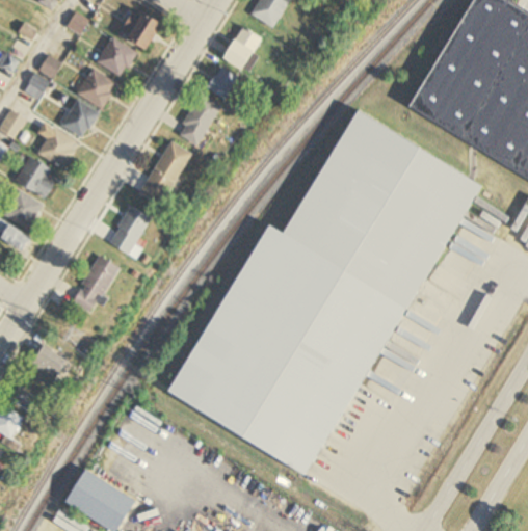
[(35,0),(35,1),(48,9),(53,0),(35,0)]
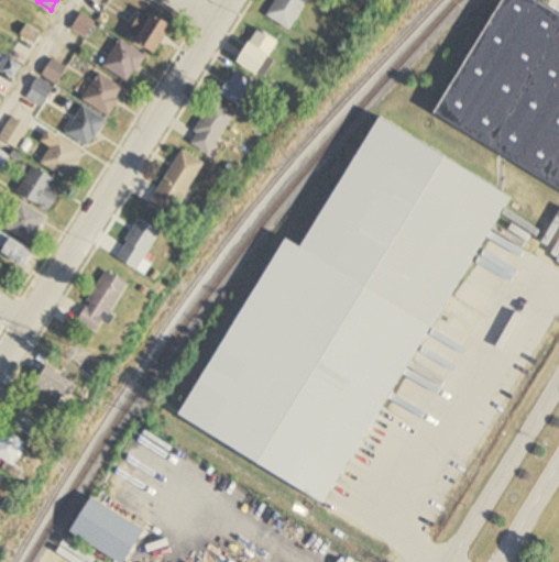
[(289,30),(305,0),(272,0),(264,15),(289,30)]
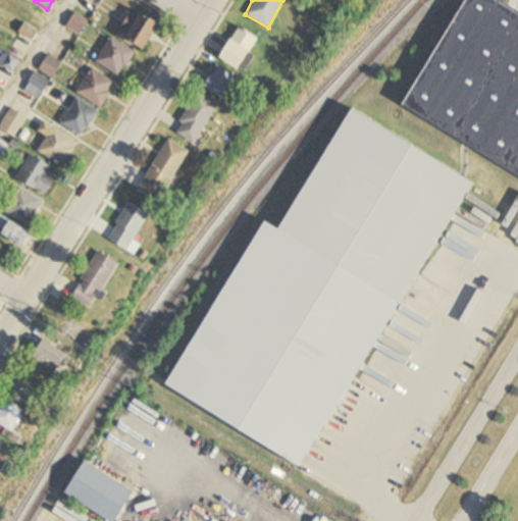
[(464,0),(402,103),(517,172),(517,12),(497,0),(464,0)]
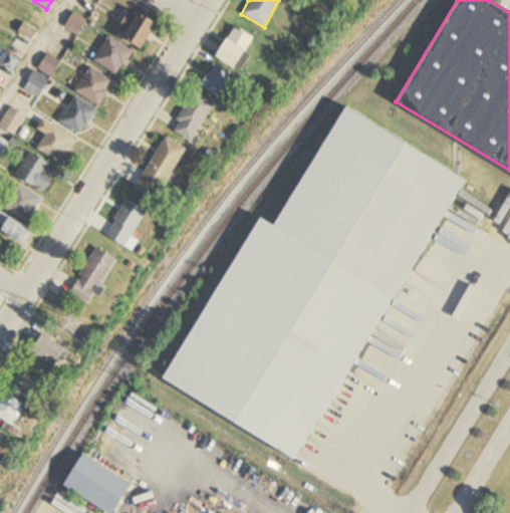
[(136,16),(128,10),(115,28),(142,46),(158,22),(140,10),(136,16)]
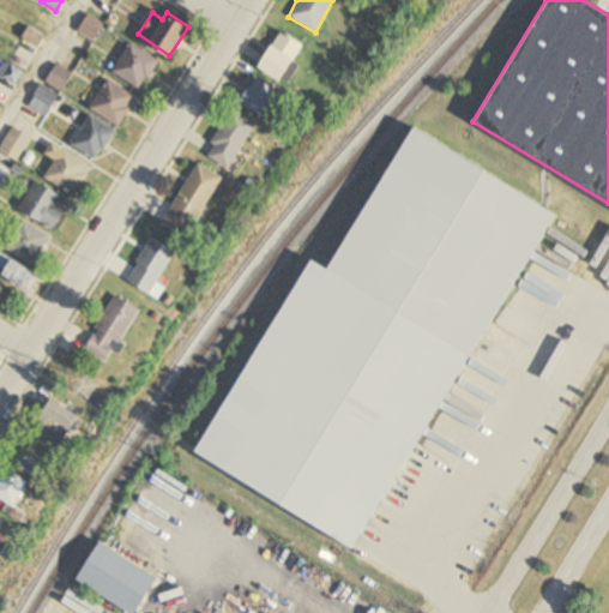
[(100,24),(84,13),(73,30),(89,41),(100,24)]
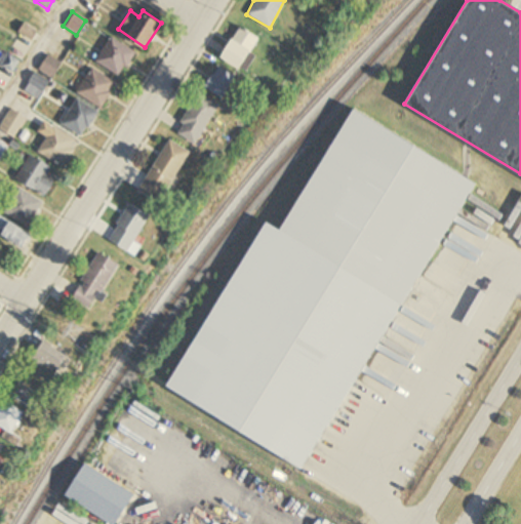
[(13,34),(0,59),(0,67),(10,72),(33,30),(21,24),(15,34),(13,34)]
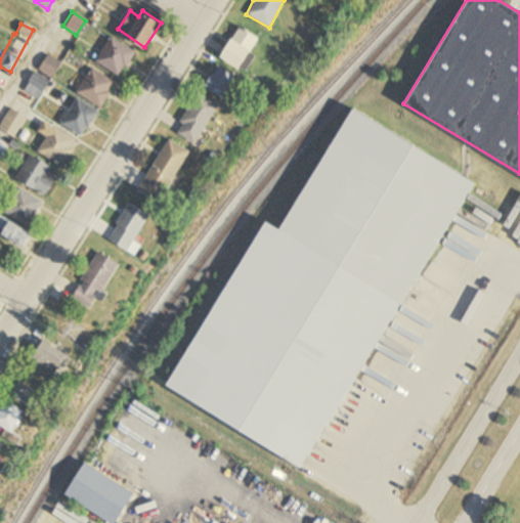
[(220,57),(241,69),(258,37),(239,26),(220,57)]
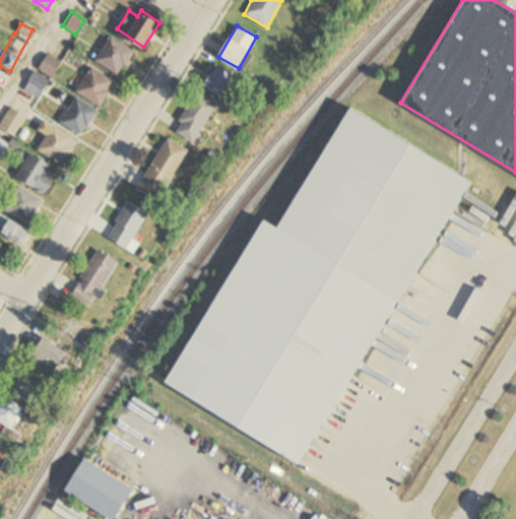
[(92,60),(116,76),(133,51),(109,36),(92,60)]
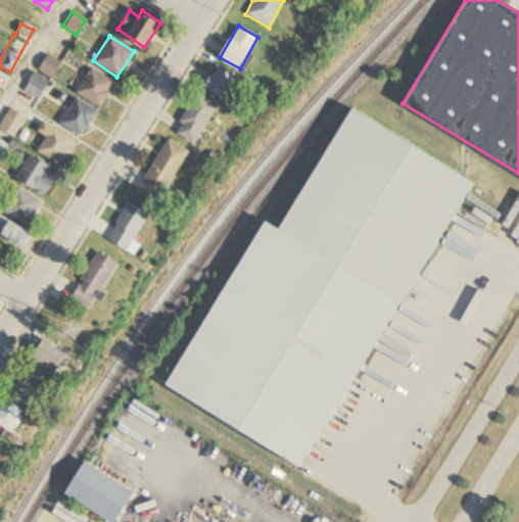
[(77,64),(79,51),(66,49),(63,62),(77,64)]
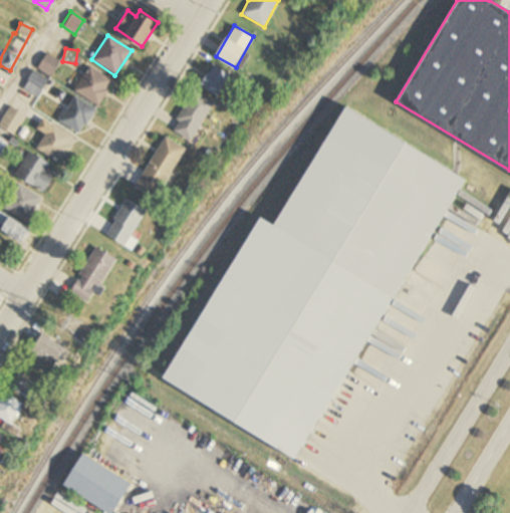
[(47,76),(57,61),(44,53),(34,68),(47,76)]
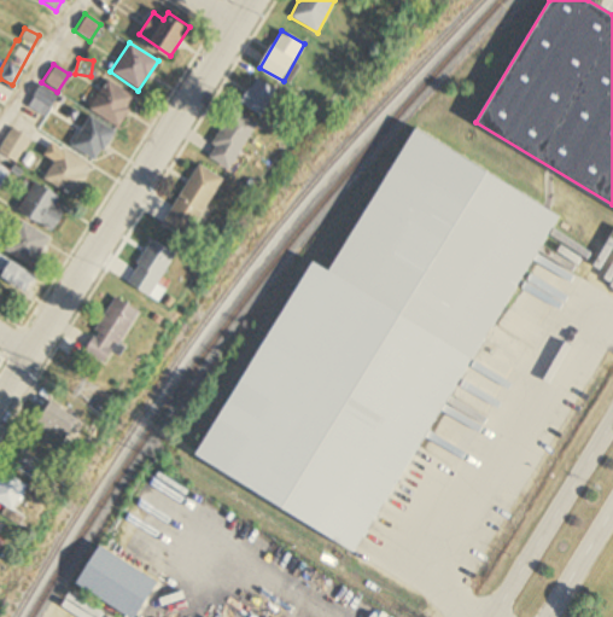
[(276,89),(255,77),(240,103),(262,115),(276,89)]
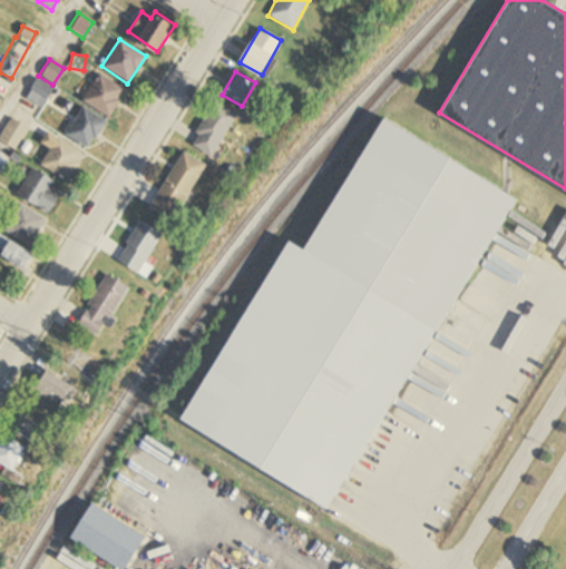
[(108,117),(124,89),(97,74),(80,100),(108,117)]
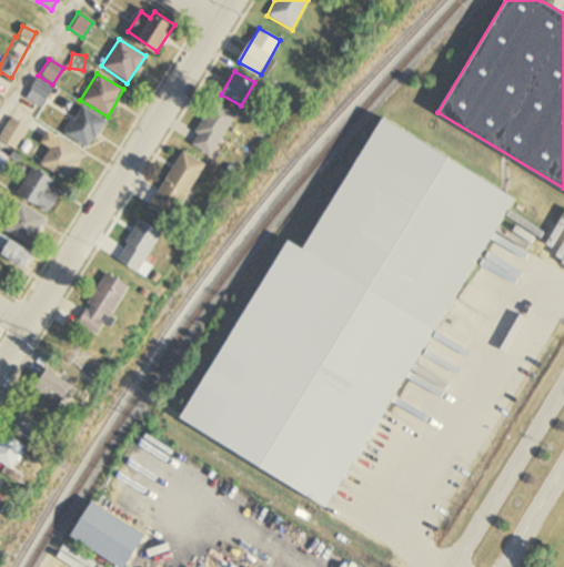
[(37,107),(50,87),(36,77),(22,98),(37,107)]
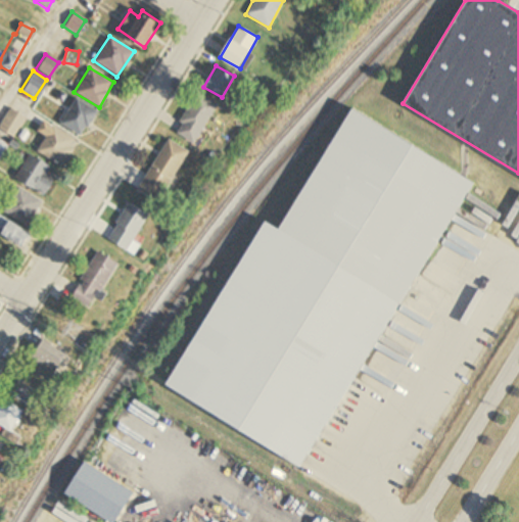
[(173,131),(194,144),(218,105),(197,92),(173,131)]
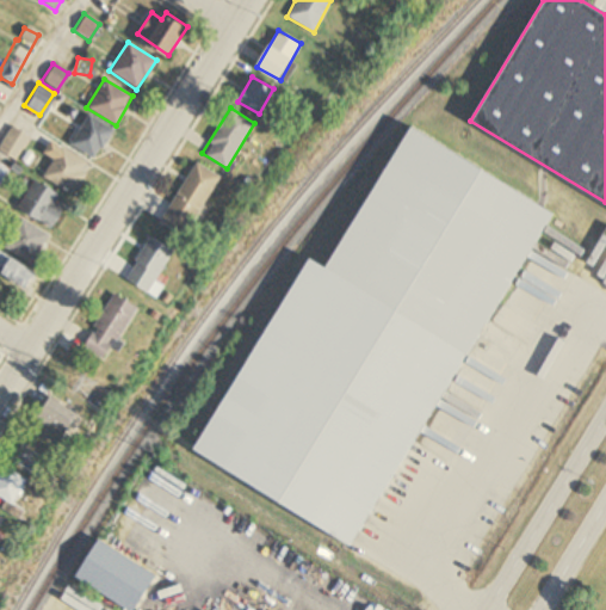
[(67,143),(94,159),(112,130),(85,114),(67,143)]
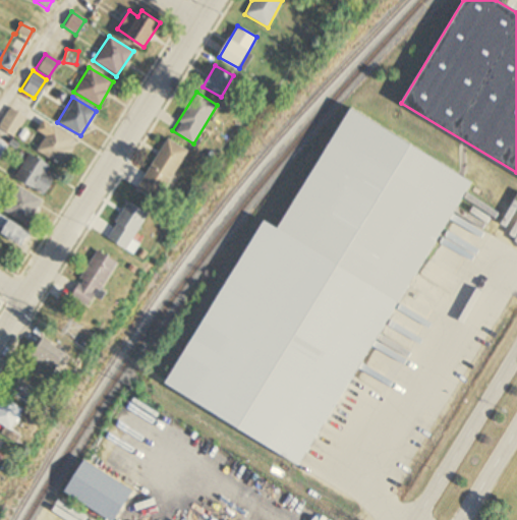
[(0,129),(11,136),(24,116),(8,106),(0,118),(0,129)]
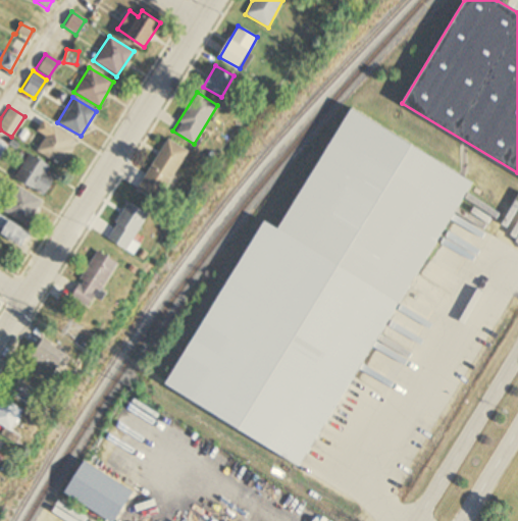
[(278,228),(352,106),(473,180),(300,466),(163,383),(263,219),(278,228)]
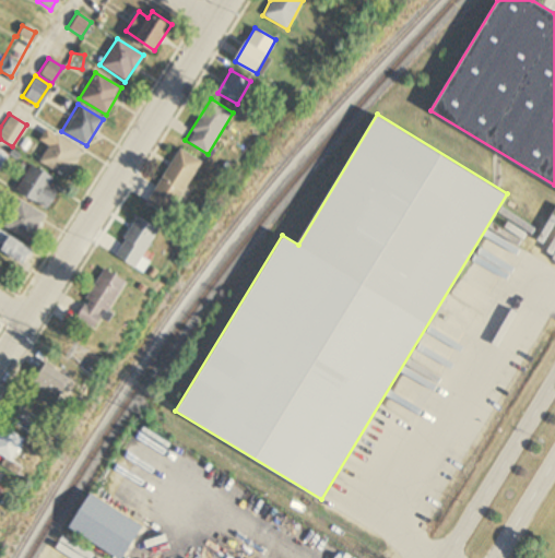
[(37,162),(66,178),(82,152),(54,134),(37,162)]
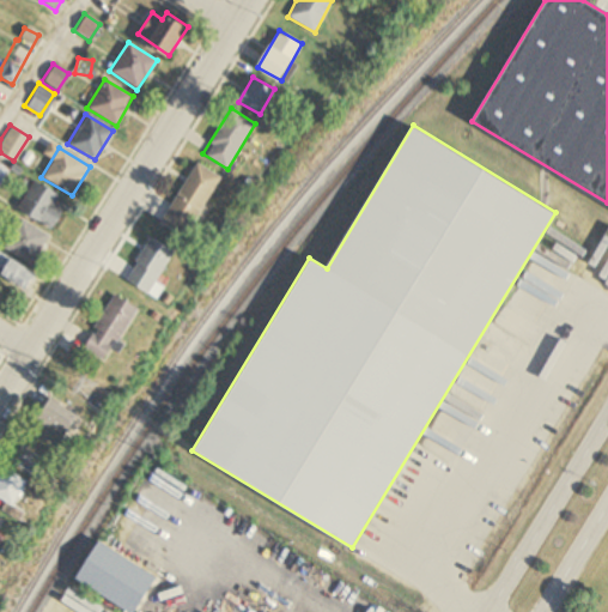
[(187,238),(219,176),(193,163),(162,225),(187,238)]
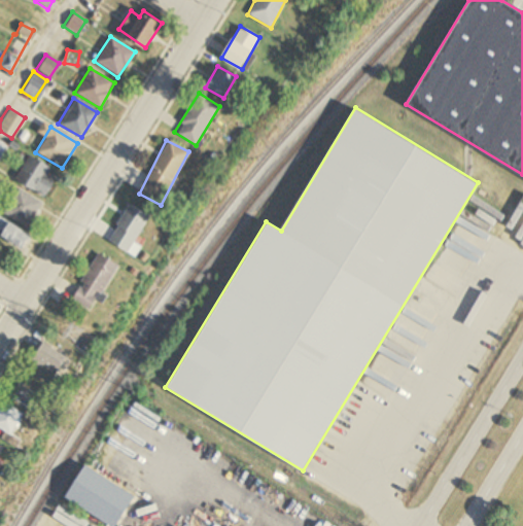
[(13,178),(43,198),(55,180),(46,175),(50,169),(29,154),(13,178)]
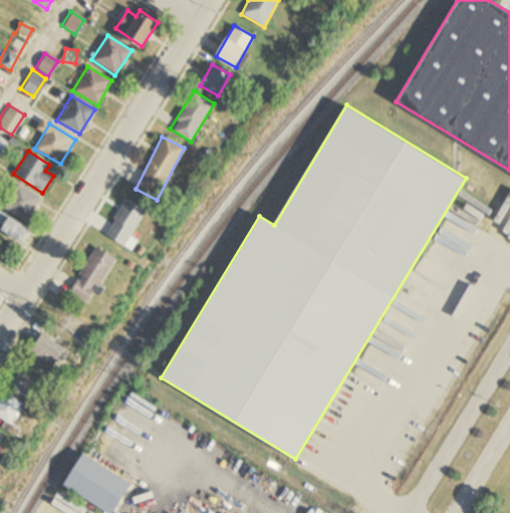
[(23,221),(39,200),(17,182),(1,203),(23,221)]
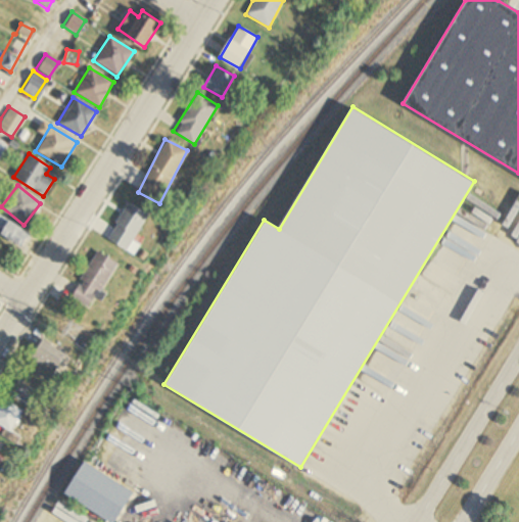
[(136,252),(140,243),(135,241),(148,211),(126,201),(109,241),(136,252)]
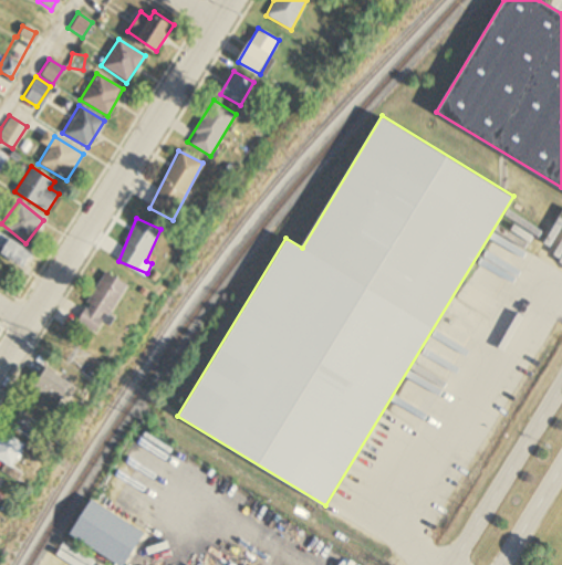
[(127,282),(102,270),(77,323),(97,332),(102,322),(107,324),(127,282)]
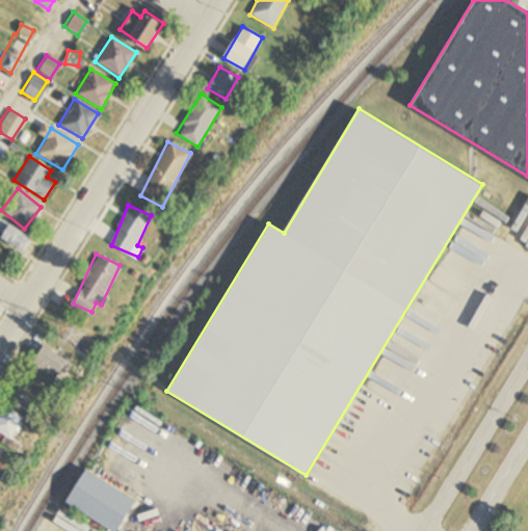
[(27,370),(51,387),(69,360),(45,343),(27,370)]
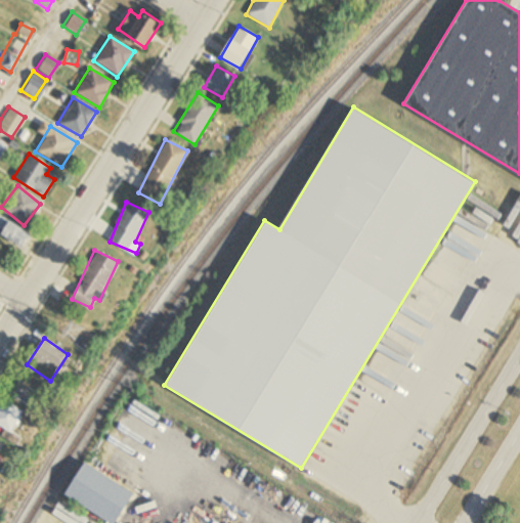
[(42,395),(14,378),(6,391),(34,409),(42,395)]
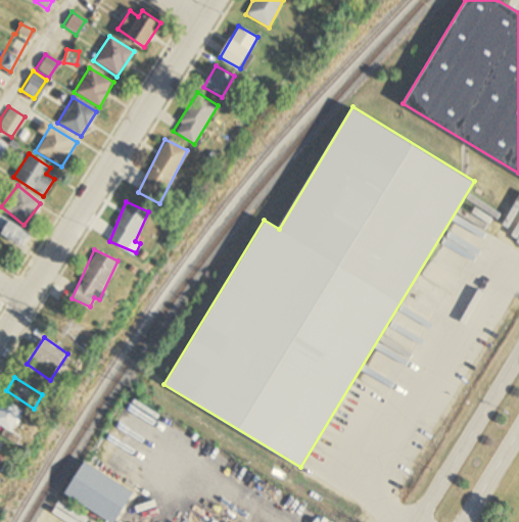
[(16,428),(25,411),(2,399),(0,404),(0,425),(5,428),(2,434),(17,442),(22,432),(16,428)]
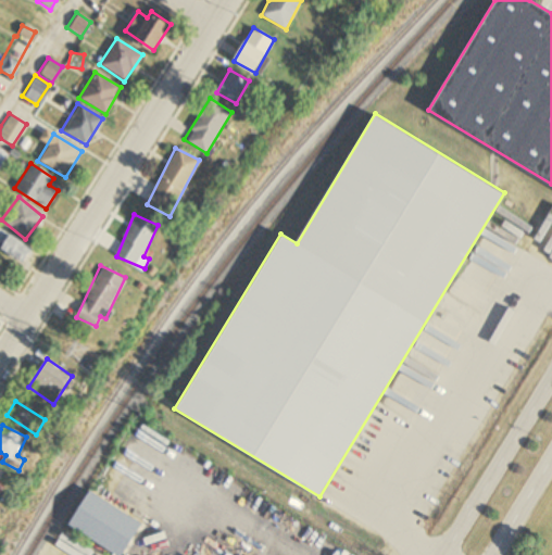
[(67,522),(116,554),(138,521),(88,489),(67,522)]
